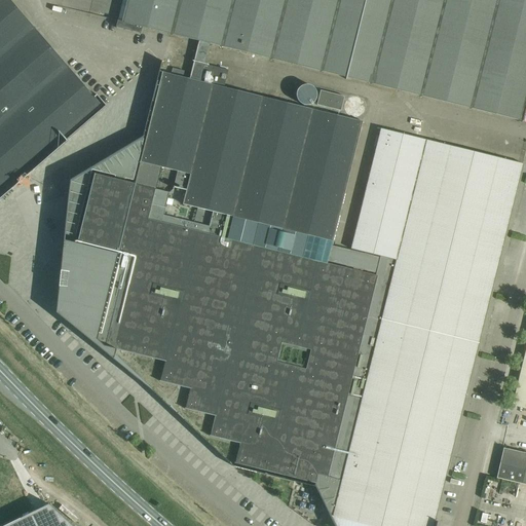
[(0,0),(0,197),(106,106),(97,96),(95,98),(64,62),(9,0),(0,0)]
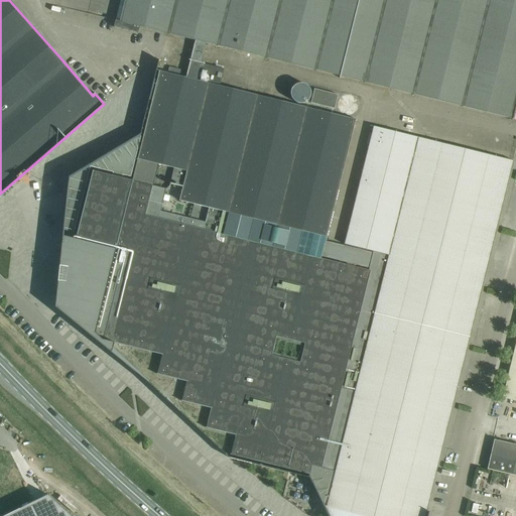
[(515,0),(123,0),(118,21),(114,20),(113,27),(138,33),(139,26),(511,119),(515,98),(515,0)]
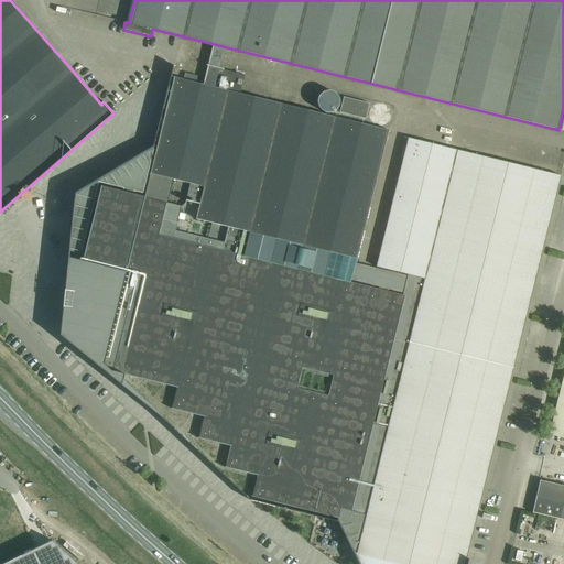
[(62,328),(61,340),(165,421),(176,432),(198,452),(249,500),(250,500),(295,511),(315,517),(338,522),(353,553),(357,561),(358,563),(467,563),(468,560),(466,559),(468,548),(476,517),(479,502),(483,489),(499,425),(513,365),(525,316),(555,198),(561,176),(557,175),(486,158),(453,149),(437,145),(408,138),(377,264),(376,268),(377,268),(391,271),(398,273),(408,275),(407,278),(404,288),(402,295),(400,295),(388,292),(389,286),(384,285),(380,284),(379,286),(378,290),(368,286),(359,285),(351,283),(351,282),(353,274),(356,266),(357,260),(357,259),(357,258),(388,131),(239,95),(245,76),(223,71),(224,67),(219,66),(208,63),(207,67),(203,85),(196,83),(197,76),(185,74),(184,78),(183,80),(182,79),(171,77),(169,84),(156,134),(153,147),(151,155),(151,156),(153,156),(154,158),(153,162),(150,162),(148,169),(144,183),(142,192),(138,192),(136,191),(133,191),(133,192),(132,195),(131,195),(126,193),(123,193),(125,192),(125,188),(120,187),(111,184),(98,182),(87,225),(78,260),(68,258),(62,325),(62,328)]
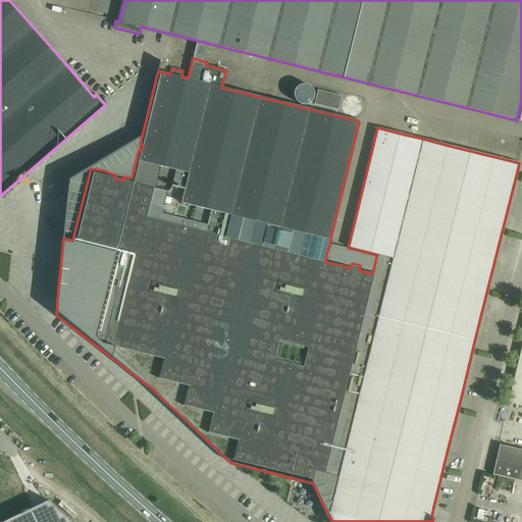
[(295,93),(294,95),(295,97),(295,99),(296,101),(297,103),(299,104),(301,105),(303,105),(305,106),(307,105),(309,105),(310,104),(312,103),(313,101),(314,99),(315,97),(315,95),(315,93),(314,91),(313,90),(312,88),(310,87),(309,86),(307,85),(305,85),(303,85),(301,86),(299,87),(297,88),(296,90),(295,91),(295,93)]
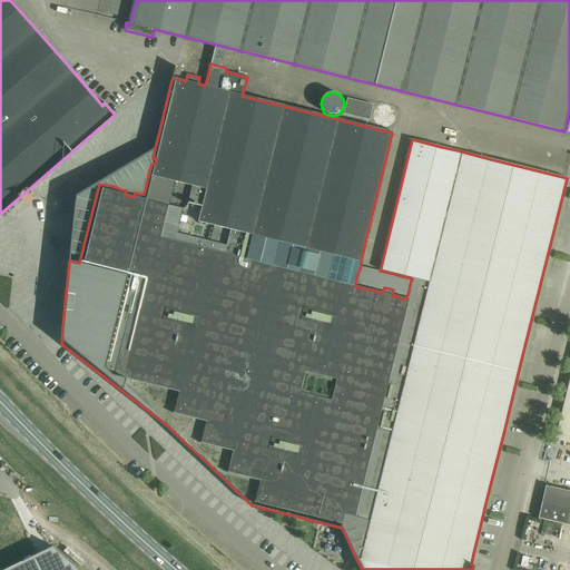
[(373,104),(346,98),(343,114),(369,119),(373,104)]
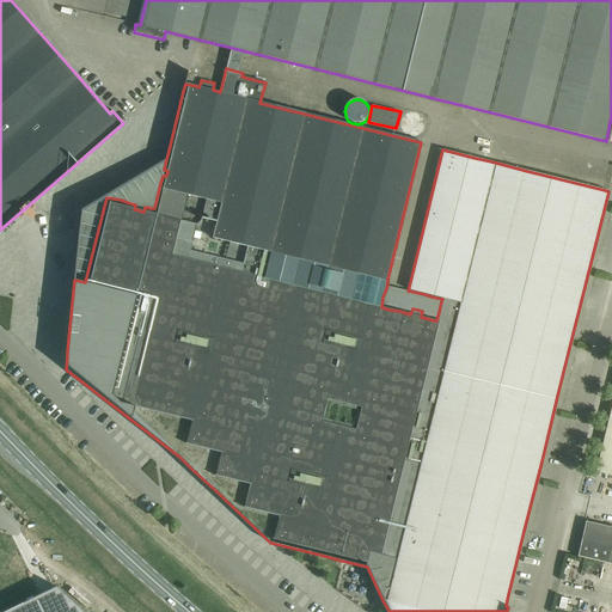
[(423,123),(423,122),(422,118),(420,115),(417,112),(412,112),(409,112),(405,115),(403,118),(402,122),(403,126),(405,129),(408,132),(411,133),(416,133),(420,130),(421,128),(422,127),(423,123)]
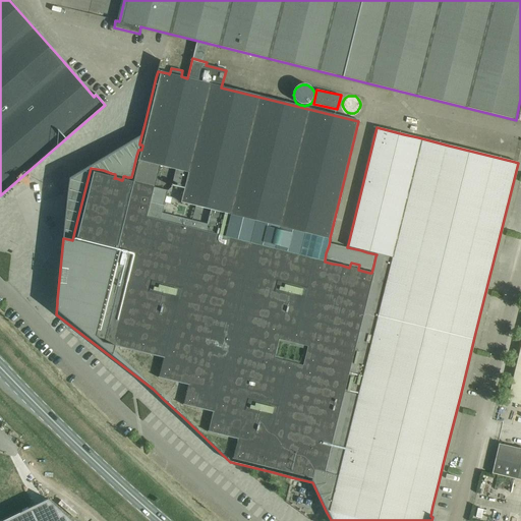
[(520,353),(509,402),(520,405),(520,353)]
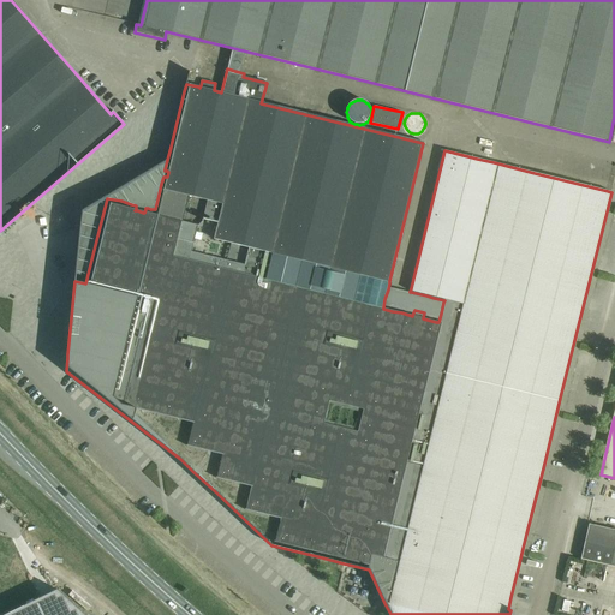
[(614,530),(589,525),(581,559),(580,560),(614,567),(614,530)]
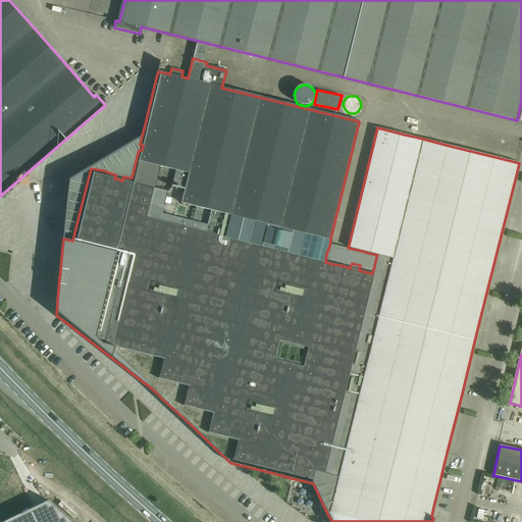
[(72,521),(48,501),(2,521),(72,521)]
